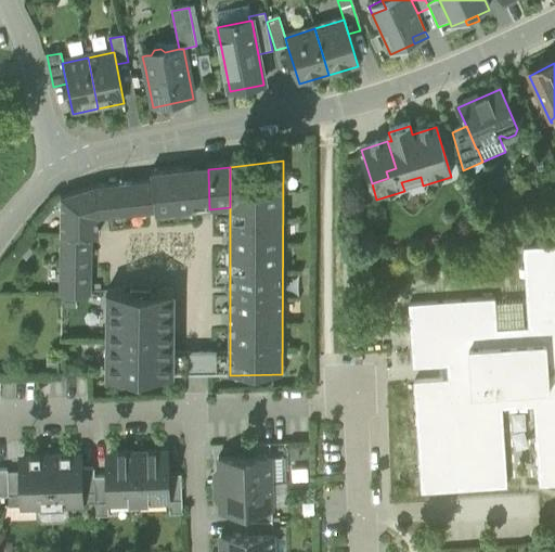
[(208,169),(193,170),(194,210),(209,209),(208,169)]
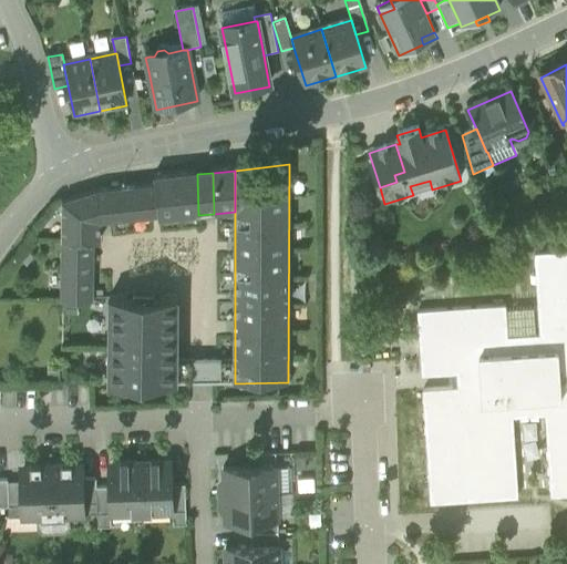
[(63,206),(62,243),(94,244),(100,244),(100,223),(158,217),(158,219),(198,215),(197,174),(154,180),(154,182),(155,187),(154,187),(98,193),(63,204),(63,206)]
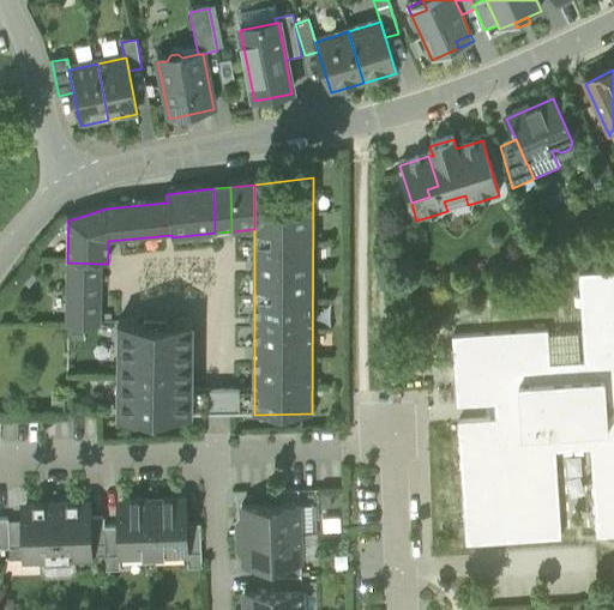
[(444,201),(447,211),(468,205),(465,195),(444,201)]
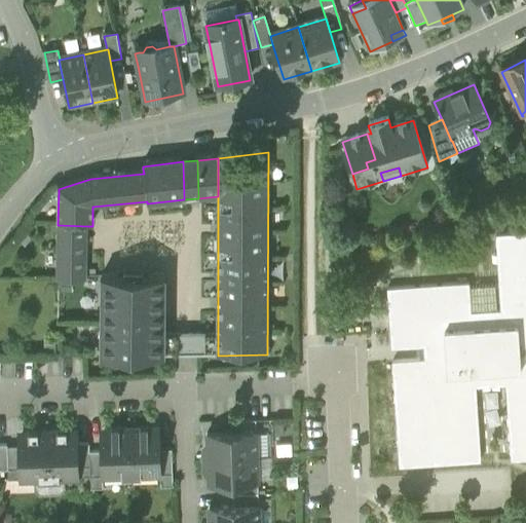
[(86,282),(87,226),(58,225),(57,282),(86,282)]
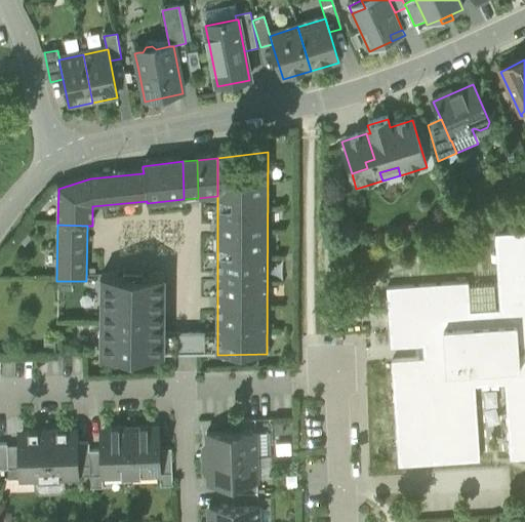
[(387,289),(391,350),(423,348),(423,361),(392,363),(398,468),(480,463),(475,389),(505,387),(510,462),(524,460),(524,234),(495,236),(499,312),(470,314),(468,284),(387,289)]
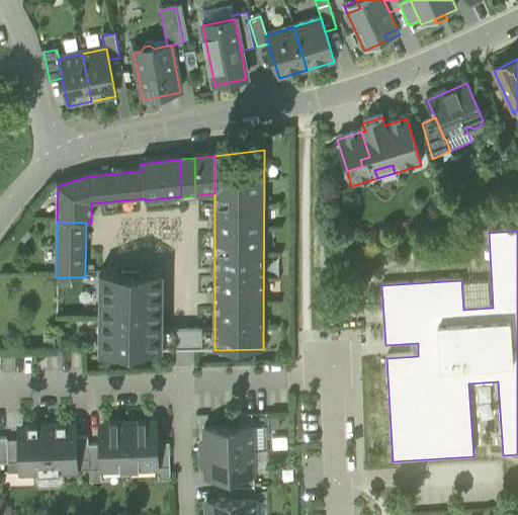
[(99,351),(162,350),(162,331),(162,273),(100,275),(99,351)]
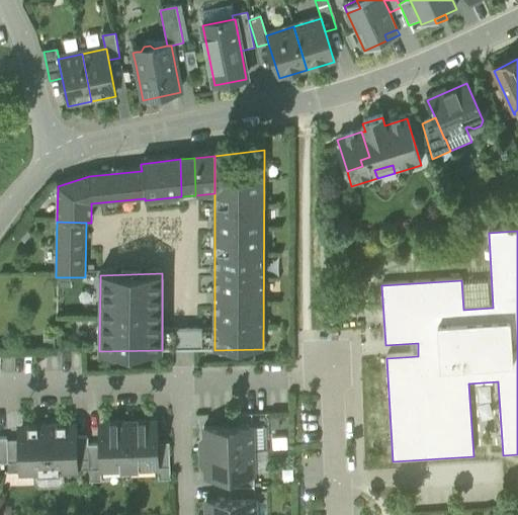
[(162,350),(214,350),(214,330),(162,331),(162,350)]
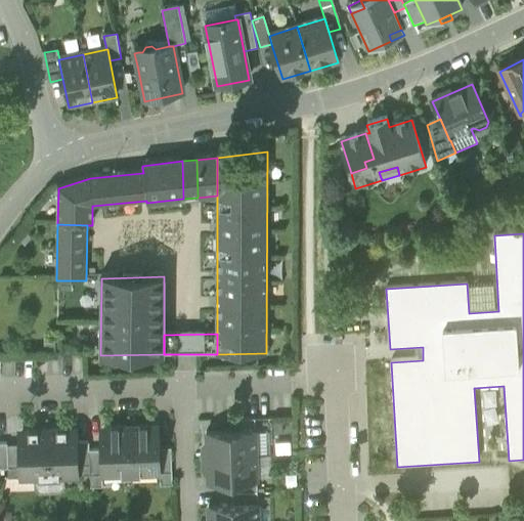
[(229,422),(230,434),(255,433),(255,421),(229,422)]
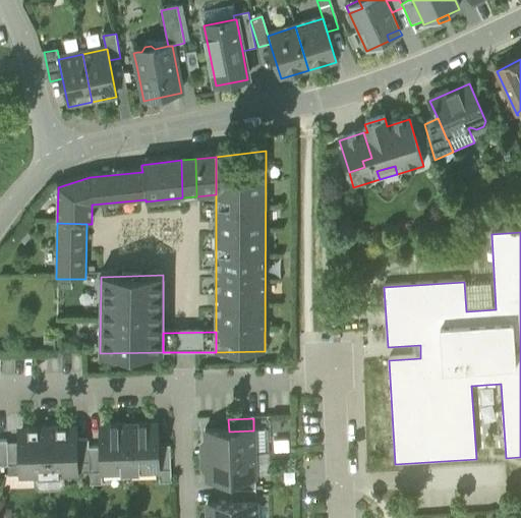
[(157,425),(128,426),(130,473),(159,472),(158,448),(157,425)]
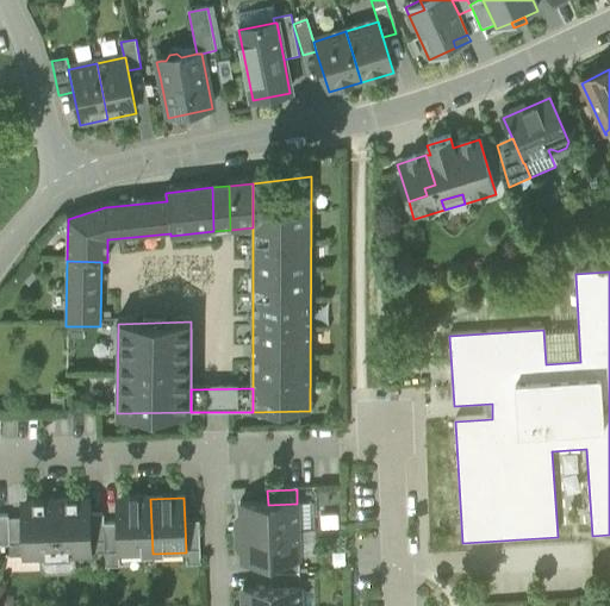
[(119,555),(153,554),(150,499),(117,500),(118,526),(119,555)]
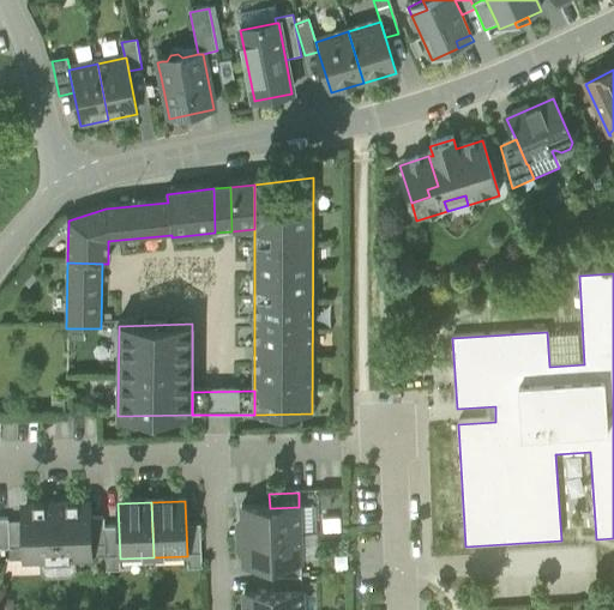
[(89,505),(55,506),(58,561),(73,560),(91,560),(89,521),(89,505)]
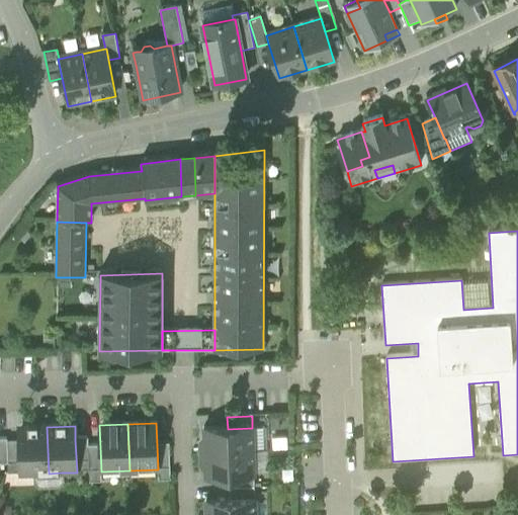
[(34,474),(49,474),(47,427),(18,428),(18,442),(20,475),(34,474)]
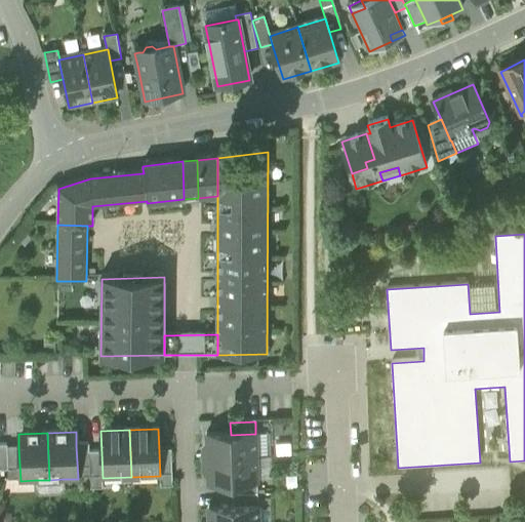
[(206,435),(207,459),(256,458),(255,436),(255,434),(231,435),(206,435)]
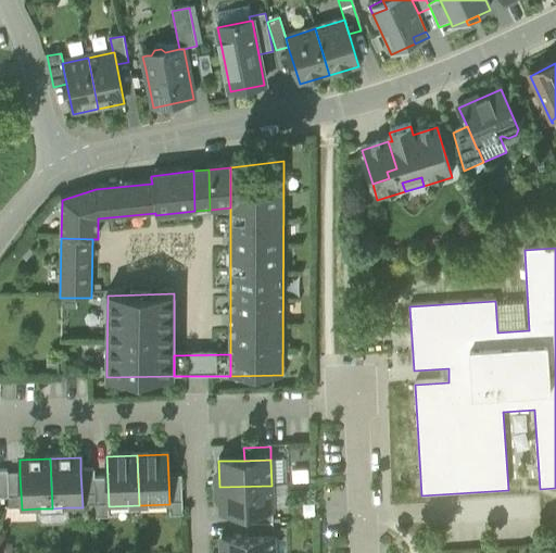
[(286,461),(270,462),(272,486),(286,485),(286,461)]
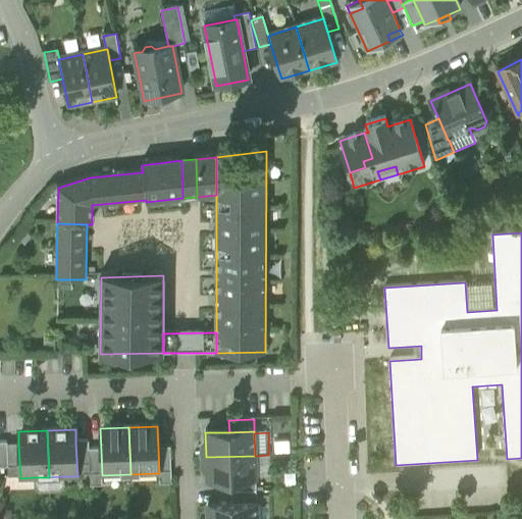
[(77,476),(90,475),(89,451),(88,443),(75,444),(77,476)]
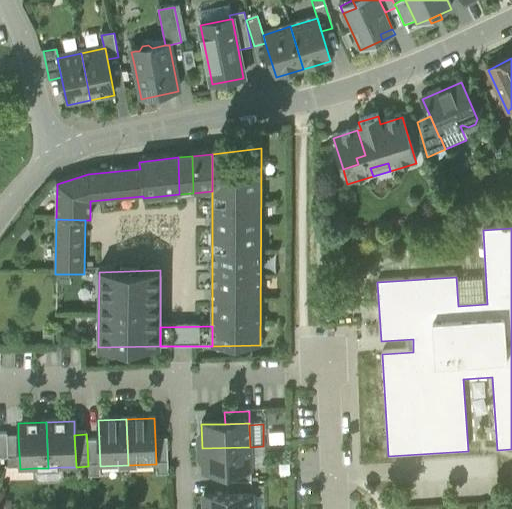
[(18,437),(7,437),(7,459),(8,469),(20,469),(18,437)]
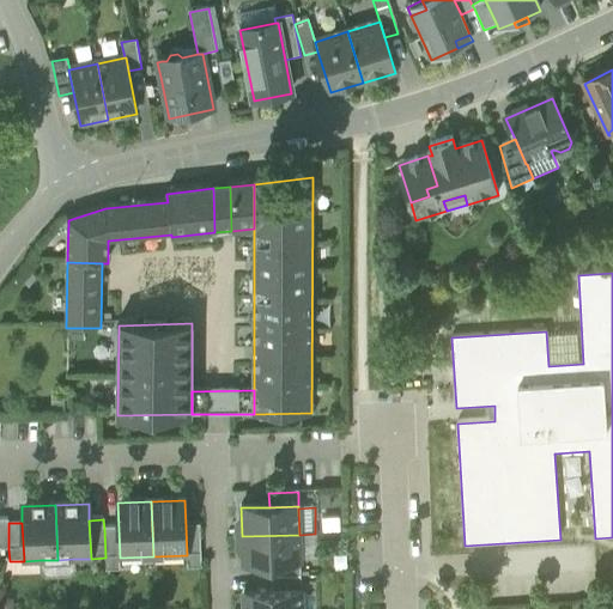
[(187,555),(187,570),(201,570),(200,527),(186,527),(187,555)]
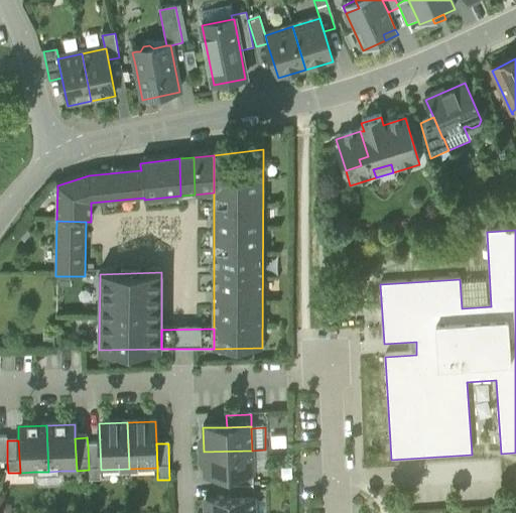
[(100,445),(88,445),(89,470),(89,482),(101,482),(101,470),(100,445)]
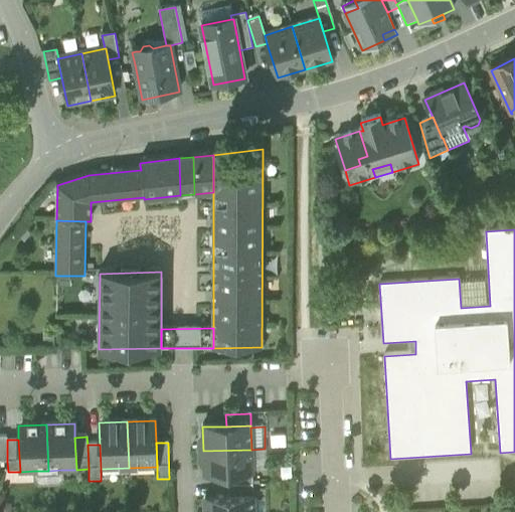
[(251,450),(252,472),(266,471),(265,449),(251,450)]
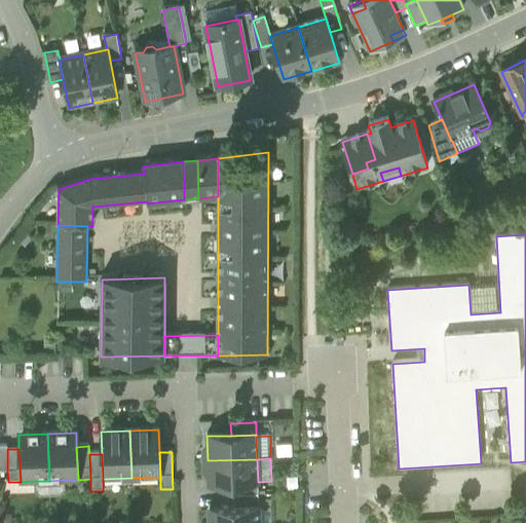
[(258,482),(257,459),(208,460),(209,485),(232,485),(258,484),(258,482)]
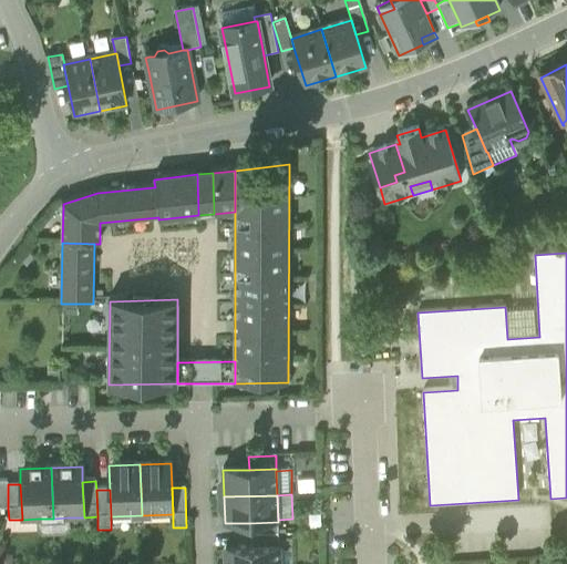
[(68,518),(53,519),(53,534),(64,534),(68,530),(68,518)]
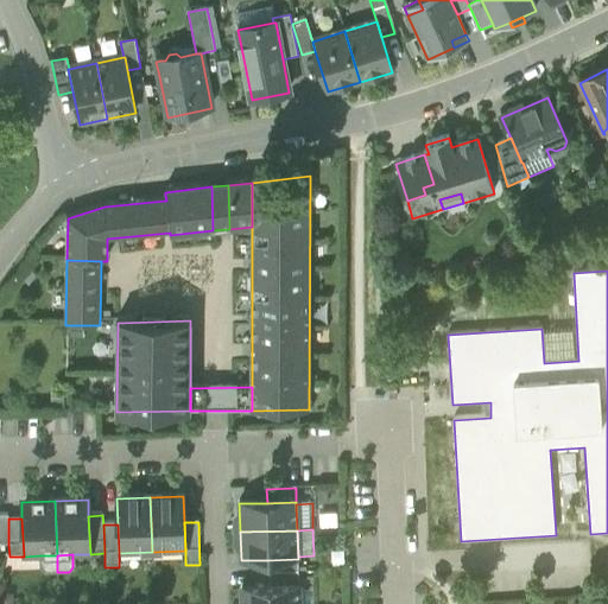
[(46,572),(57,572),(57,555),(40,555),(42,567),(46,572)]
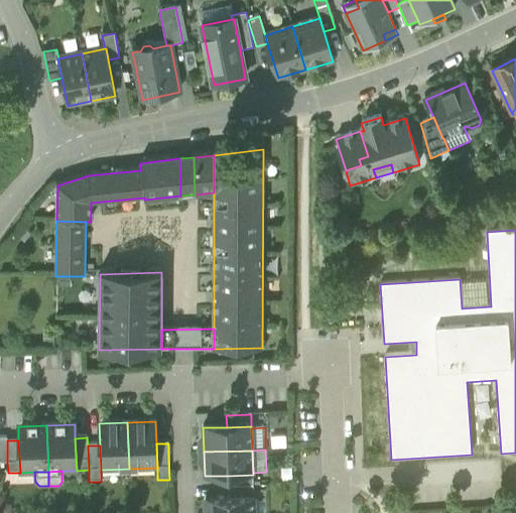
[(228,476),(229,488),(253,487),(253,475),(228,476)]
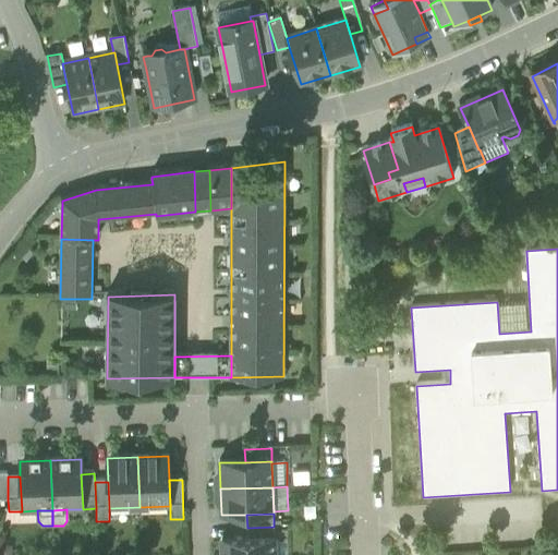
[(274,540),(274,527),(247,528),(247,541),(274,540)]
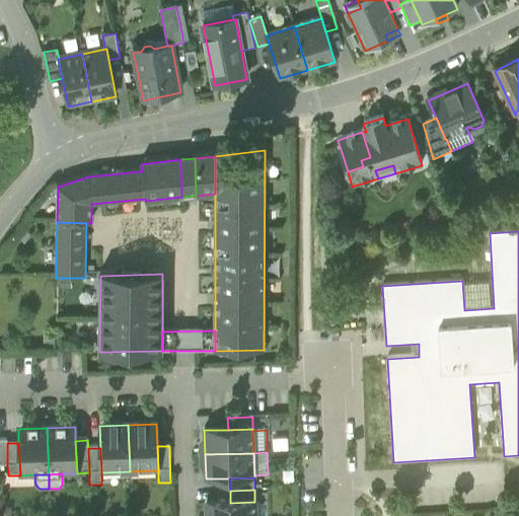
[(206,503),(206,515),(255,515),(255,505),(254,502),(230,503),(206,503)]
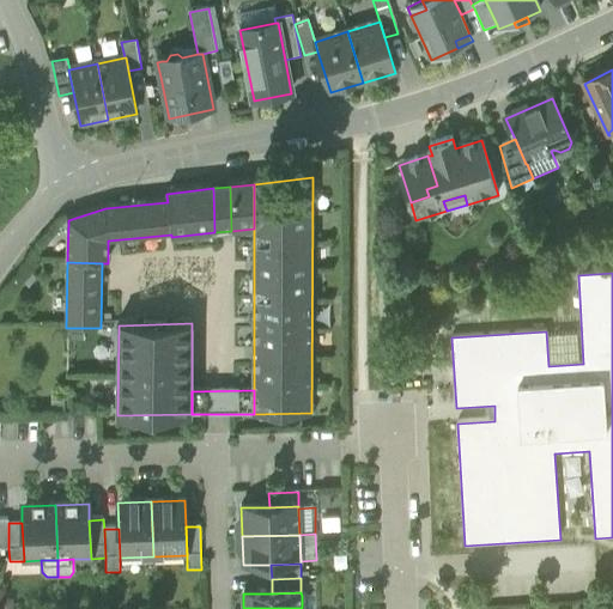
[(316,608),(317,596),(302,596),(302,608),(316,608)]
